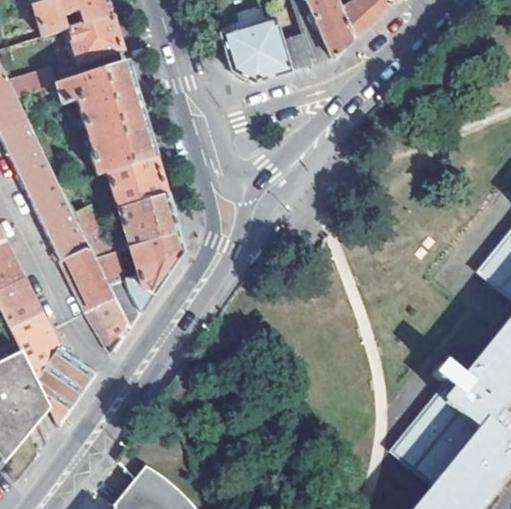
[(30,4),(40,33),(65,26),(62,15),(75,11),(78,22),(108,14),(103,0),(43,0),(30,4)]
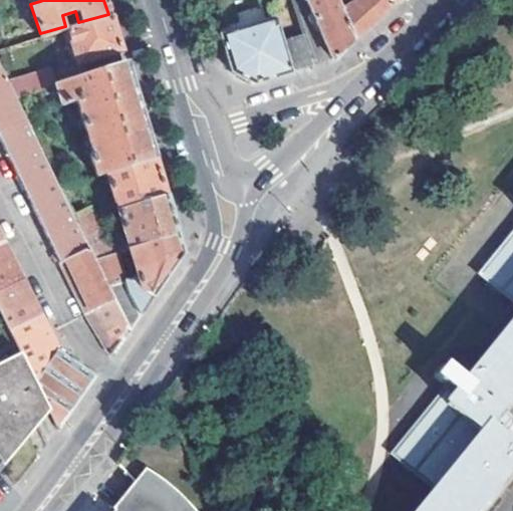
[(306,0),(332,55),(341,46),(353,36),(337,0),(306,0)]
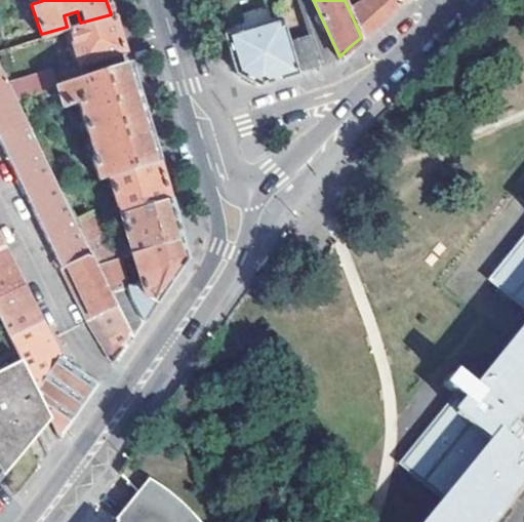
[(386,14),(400,0),(345,0),(361,37),(386,14)]
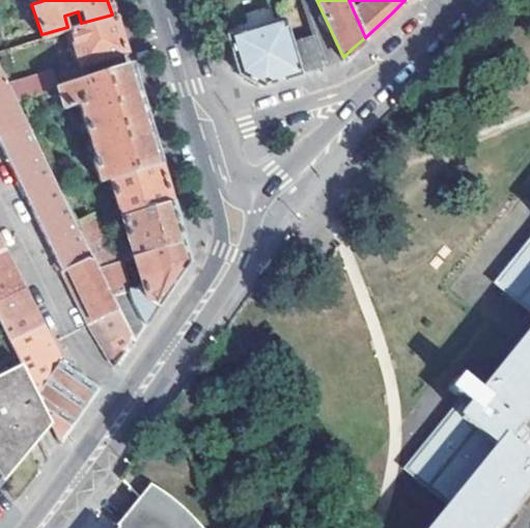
[(304,11),(287,17),(295,42),(312,35),(304,11)]
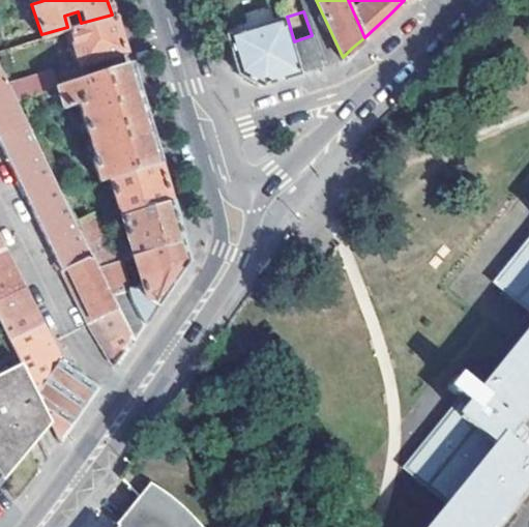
[(67,27),(78,63),(122,51),(112,15),(81,23),(67,27)]
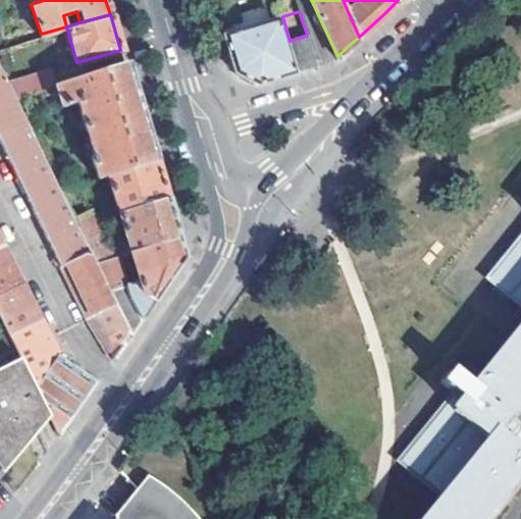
[(223,35),(233,71),(256,83),(270,78),(315,63),(307,35),(290,41),(282,16),(223,35)]
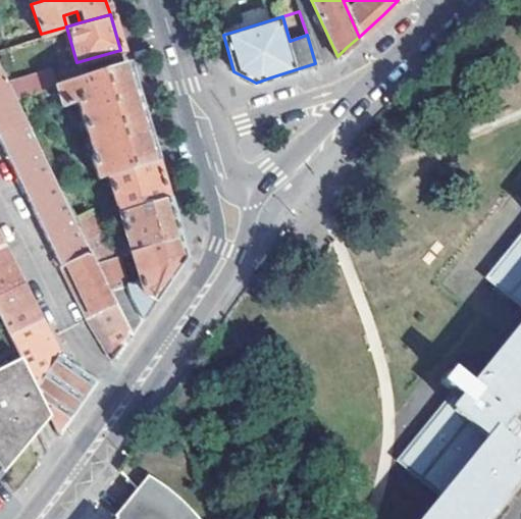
[(90,154),(97,176),(107,173),(154,161),(140,115),(125,63),(57,84),(55,84),(60,105),(79,99),(94,152),(90,154)]
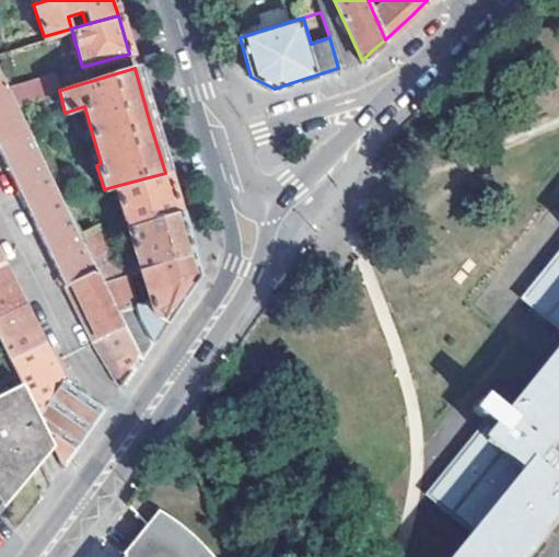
[(0,336),(63,463),(103,406),(65,380),(0,252),(0,147),(9,166),(90,333),(120,382),(139,359),(102,280),(84,244),(78,231),(15,103),(8,86),(0,70),(0,336)]
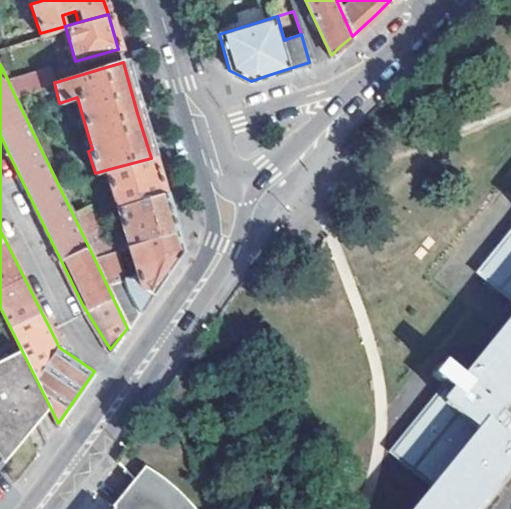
[(7,79),(14,94),(54,82),(56,82),(50,66),(7,79)]
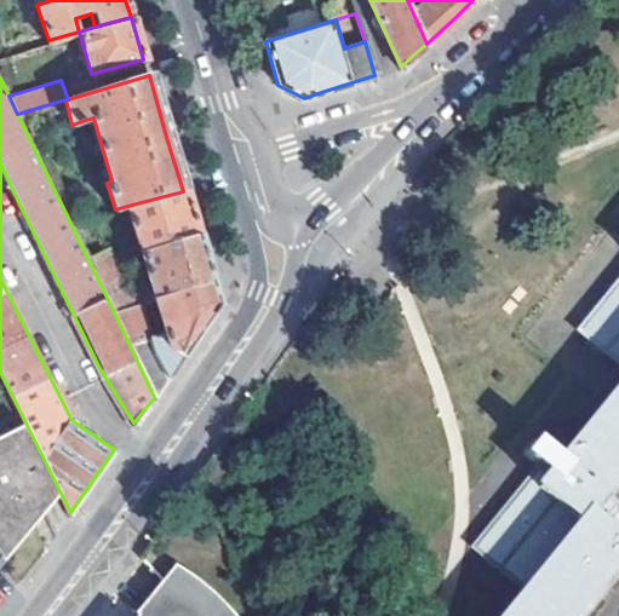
[(183,191),(127,206),(141,253),(198,236),(194,225),(183,191)]
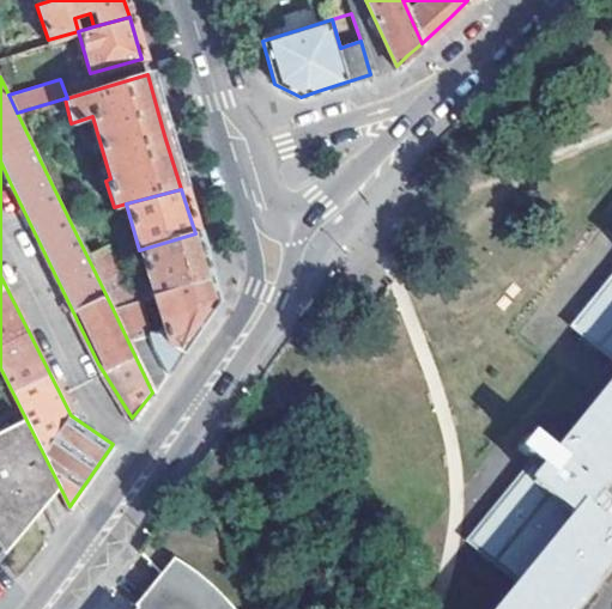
[(195,233),(139,250),(151,293),(207,278),(205,267),(195,233)]
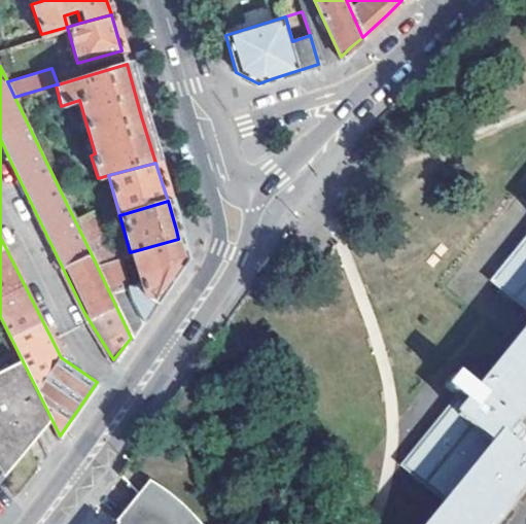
[(92,208),(73,217),(79,230),(100,220),(92,208)]
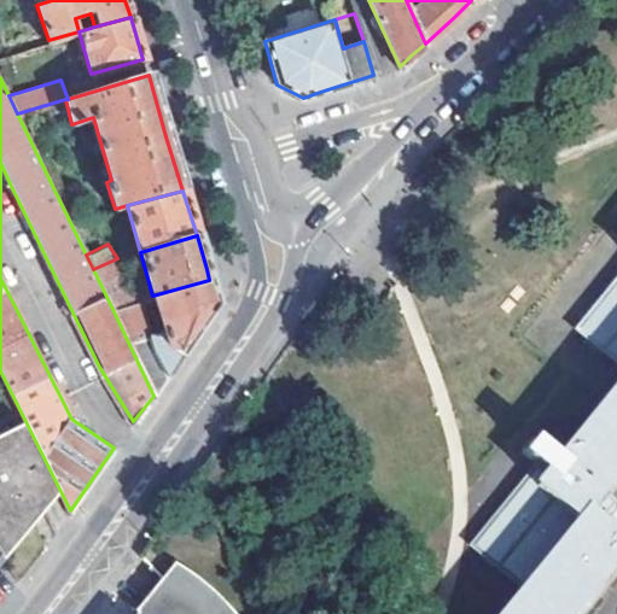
[(117,258),(93,269),(112,309),(139,299),(137,292),(117,258)]
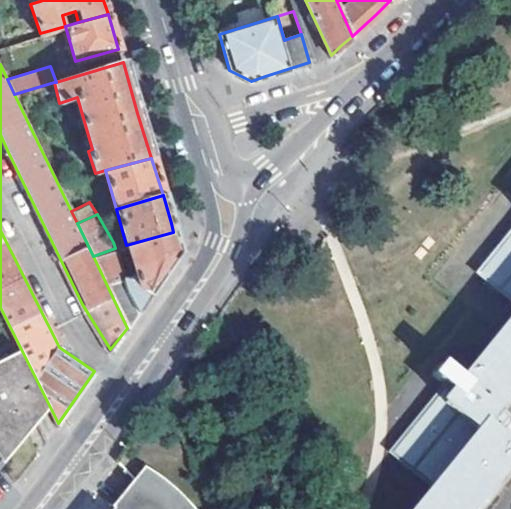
[(471,508),(510,460),(510,448),(489,430),(496,421),(501,415),(493,410),(510,388),(510,228),(476,270),(510,299),(510,315),(461,377),(450,368),(450,367),(450,366),(449,365),(448,363),(447,362),(445,361),(444,360),(442,360),(440,360),(432,369),(433,371),(433,373),(434,374),(435,375),(437,376),(438,377),(440,378),(442,378),(453,386),(449,392),(442,387),(389,450),(432,484),(411,508),(471,508)]
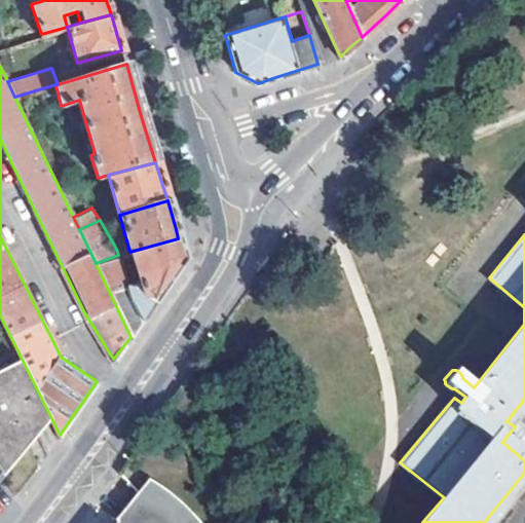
[(171,277),(184,258),(178,238),(129,252),(142,281),(126,285),(129,296),(142,320),(152,305),(171,277)]
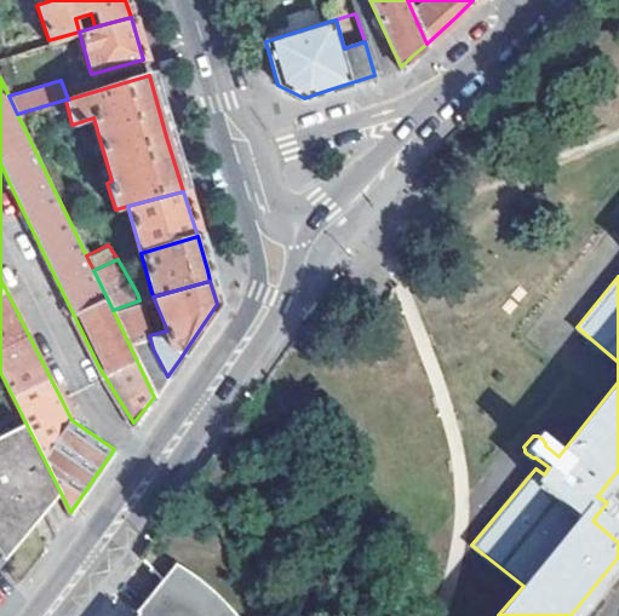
[(113,310),(154,397),(167,376),(153,349),(149,335),(139,300),(113,310)]
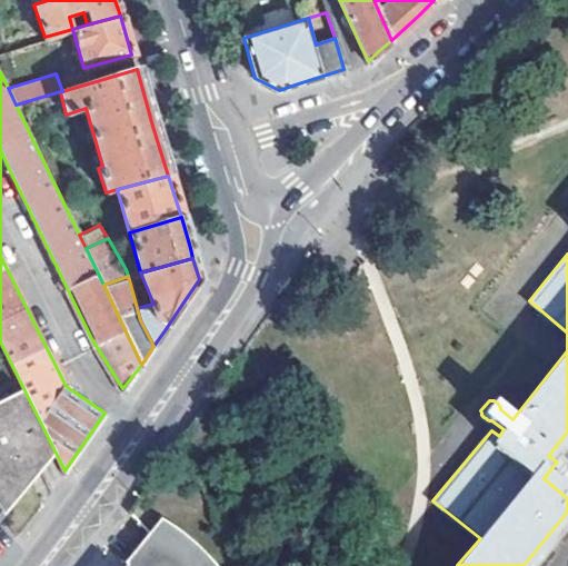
[(21,390),(0,400),(0,517),(53,455),(21,390)]
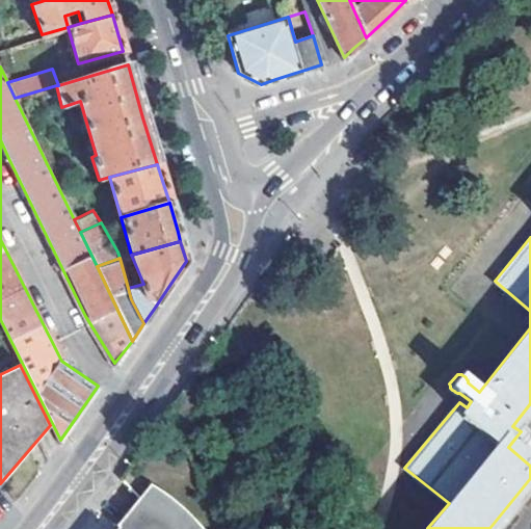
[(200,528),(184,513),(166,498),(147,484),(138,496),(117,523),(124,528),(200,528)]
